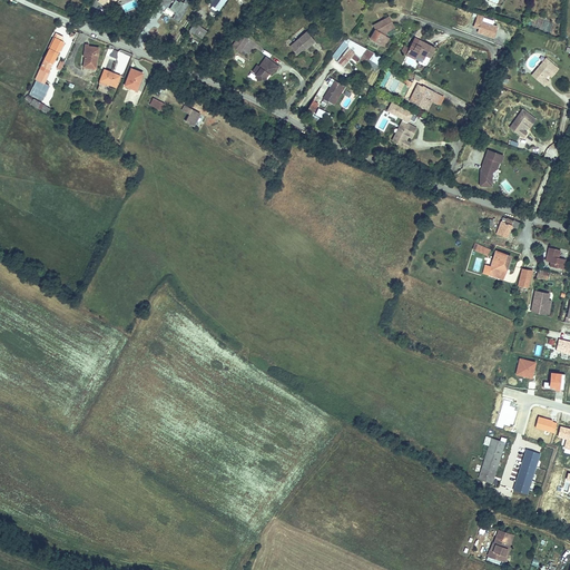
[(174,19),(179,23),(192,3),(185,0),(184,0),(183,2),(177,0),(175,0),(169,10),(177,15),(174,19)]
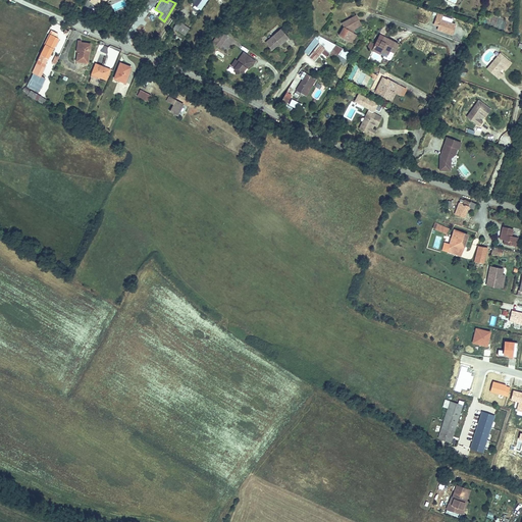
[(201,11),(207,0),(193,0),(190,5),(201,11)]
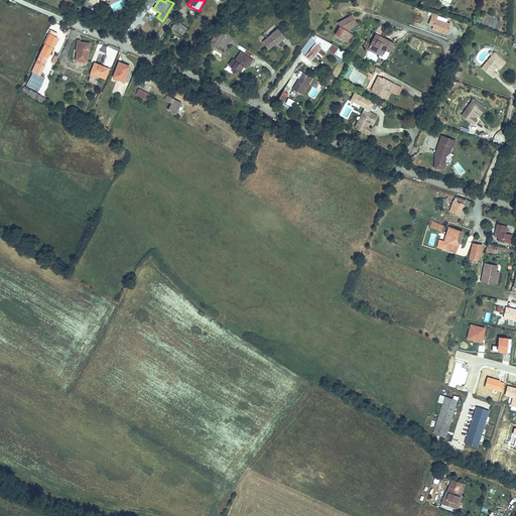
[(447,36),(452,24),(436,19),(437,15),(427,12),(422,29),(447,36)]
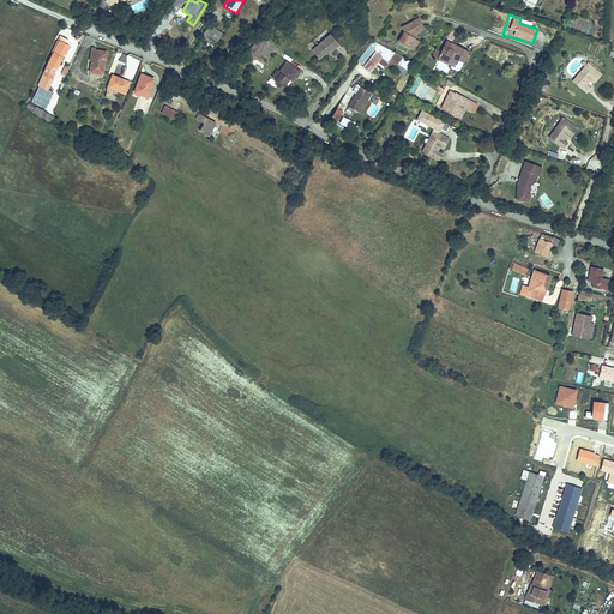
[(401,41),(409,46),(415,36),(414,36),(415,34),(426,28),(420,18),(413,22),(414,26),(405,31),(407,32),(401,41)]
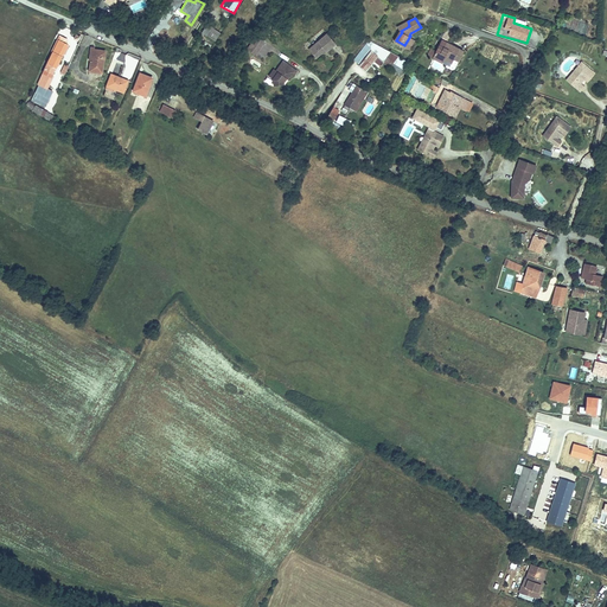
[(200,33),(215,43),(221,33),(208,24),(200,33)]
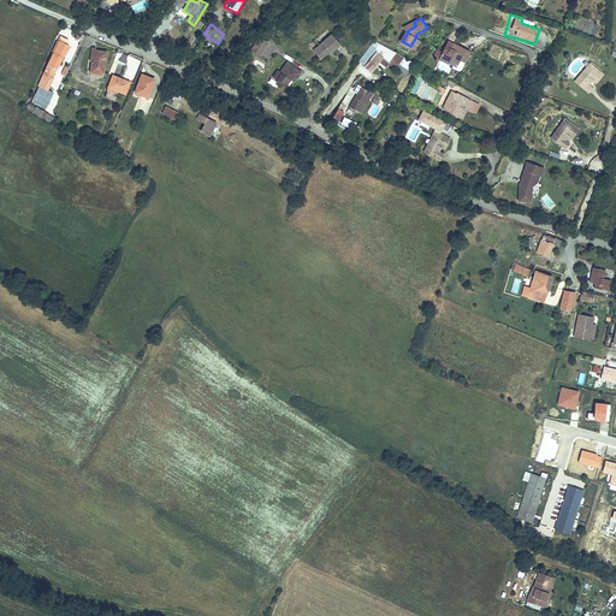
[(333,34),(314,49),(321,57),(330,49),(331,52),(341,42),(333,34)]
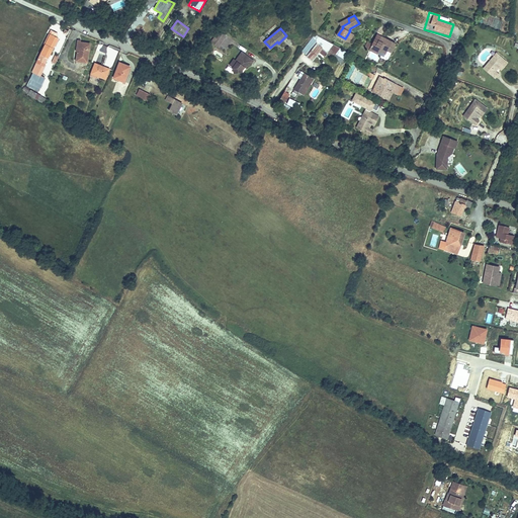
[(220,29),(211,40),(219,46),(227,34),(220,29)]
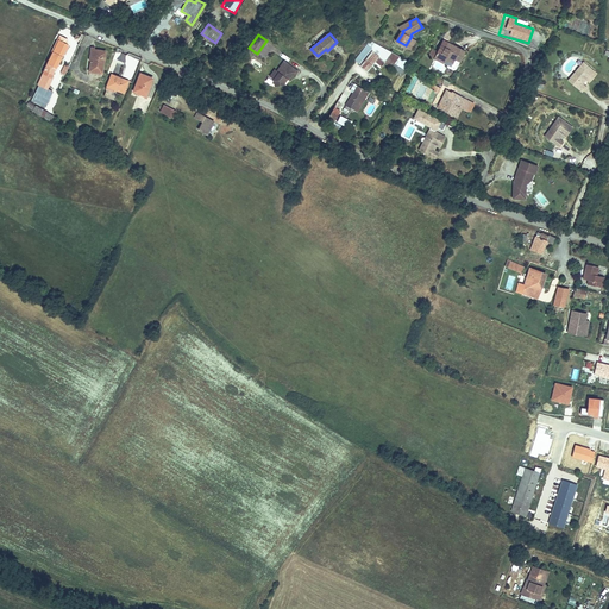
[(406,45),(408,48),(412,43),(415,38),(412,36),(406,45)]
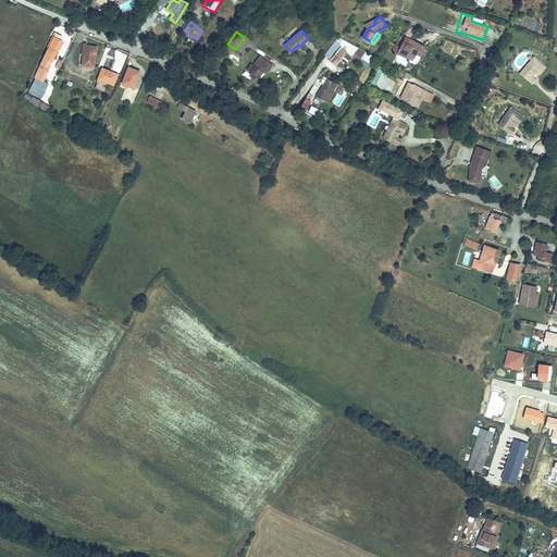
[(59,36),(54,34),(39,66),(36,74),(46,78),(49,72),(45,70),(60,39),(58,38),(59,36)]
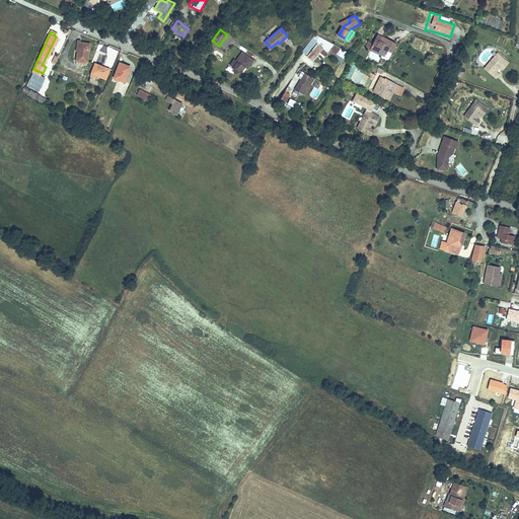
[(316,34),(304,54),(316,61),(324,48),(330,52),(335,46),(316,34)]
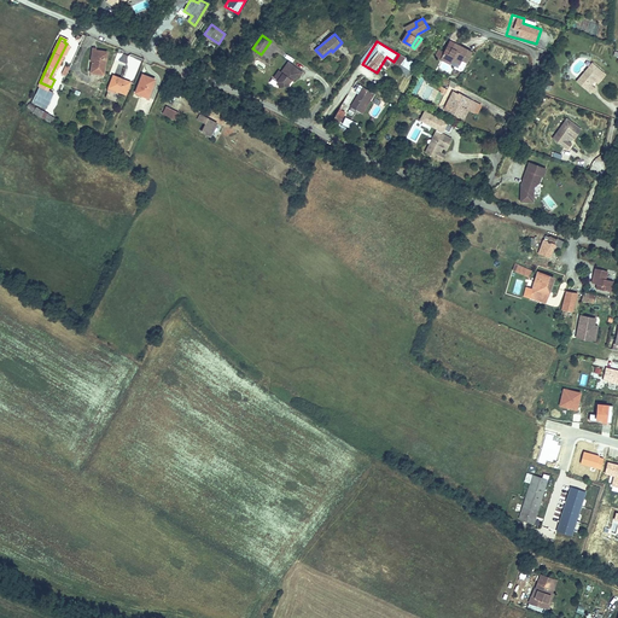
[(452,47),(445,44),(439,57),(450,63),(454,56),(467,63),(473,51),(458,44),(455,48),(452,47)]
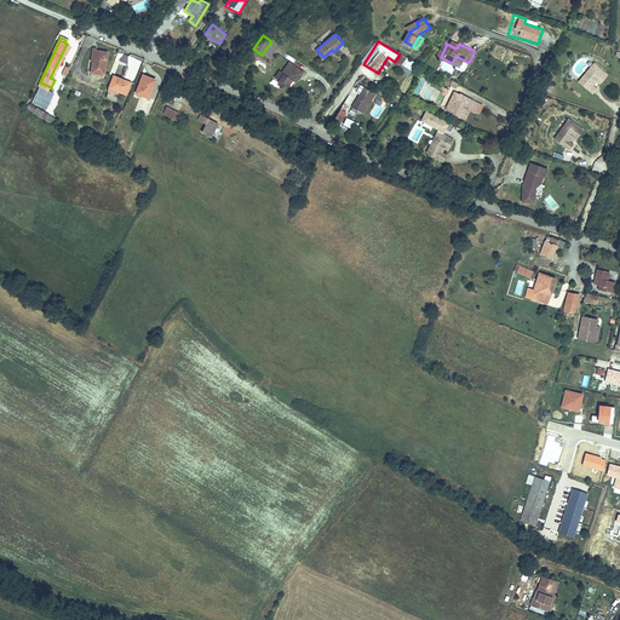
[(93,46),(92,61),(95,62),(93,72),(107,74),(109,51),(98,50),(98,46),(93,46)]
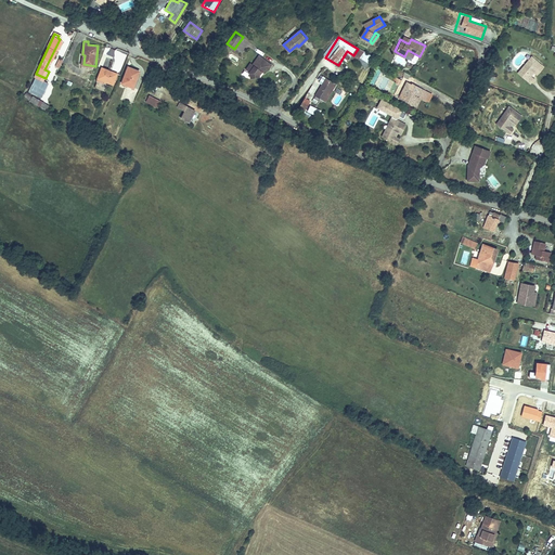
[(120,72),(128,53),(117,49),(110,67),(120,72)]
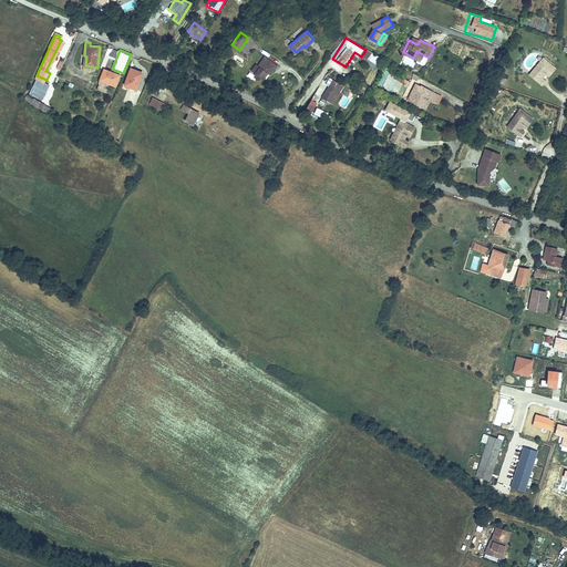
[(257,63),(253,69),(256,71),(257,78),(266,76),(266,73),(268,70),(270,72),(274,68),(276,69),(278,64),(265,55),(259,64),(257,63)]
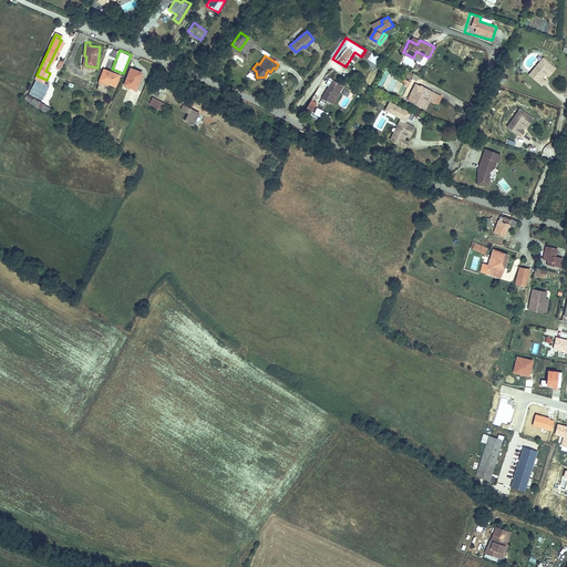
[(542,58),(529,74),(542,84),(545,80),(542,76),(545,72),(548,75),(554,68),(542,58)]
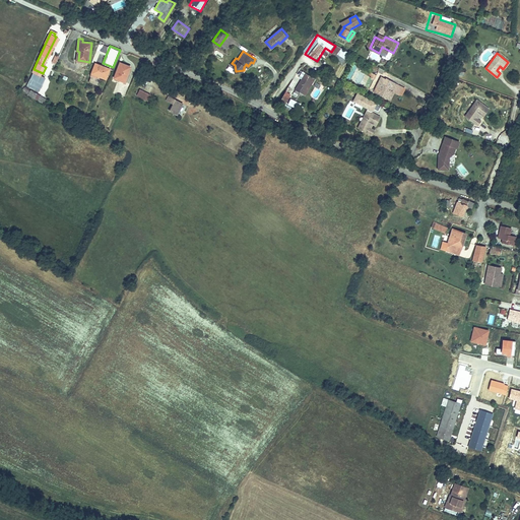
[(120,61),(115,76),(125,80),(128,72),(131,65),(120,61)]
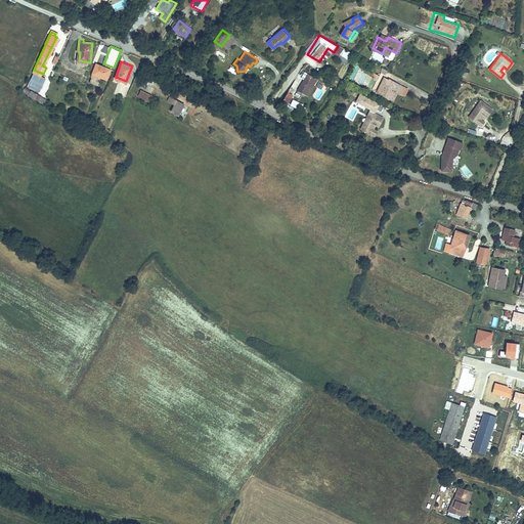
[(95,64),(92,75),(101,78),(102,76),(107,77),(111,68),(102,64),(101,67),(95,64)]
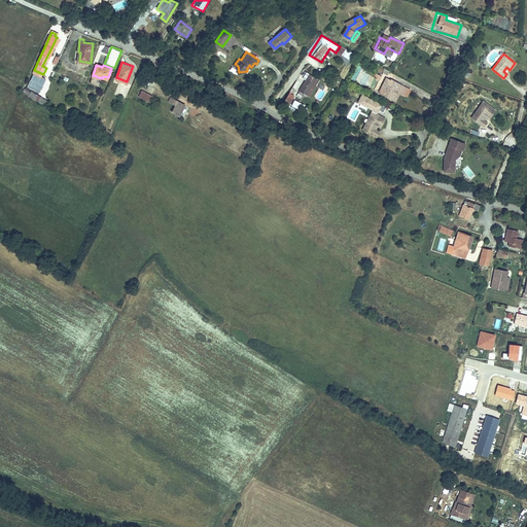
[(127,81),(116,77),(115,80),(129,85),(133,74),(130,73),(127,81)]
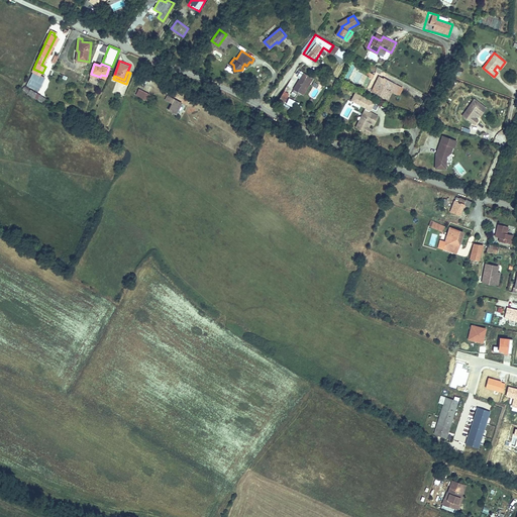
[(307,83),(311,77),(303,72),(294,88),(304,94),(309,85),(307,83)]
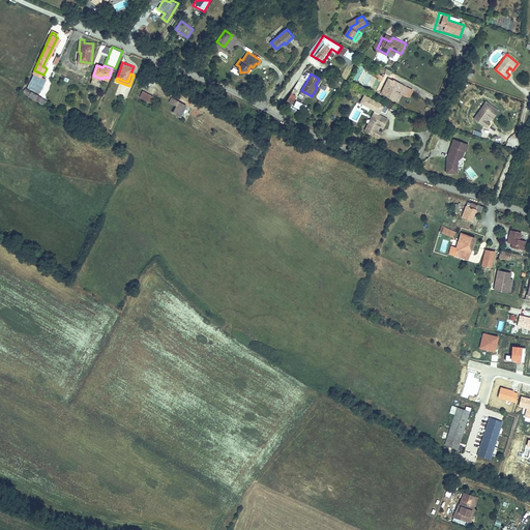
[(385,82),(380,93),(394,100),(399,92),(396,91),(401,83),(392,80),(390,84),(385,82)]
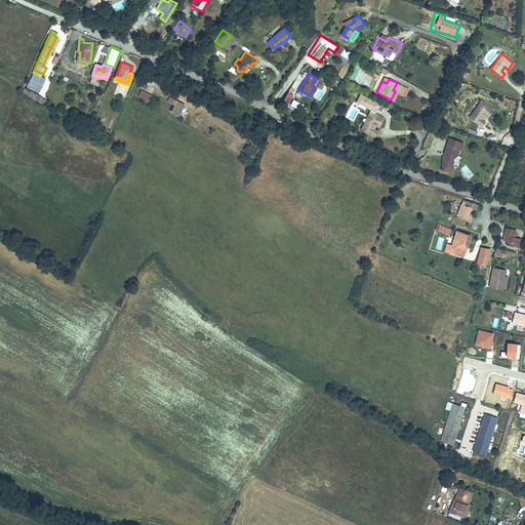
[(394,101),(401,84),(397,82),(393,90),(395,91),(391,99),(394,101)]
